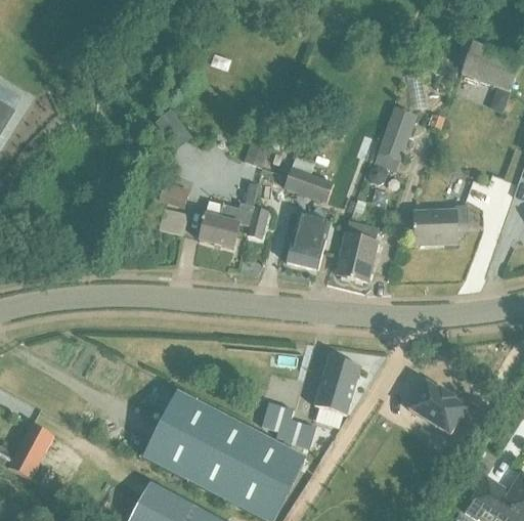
[(461,73),(507,90),(518,60),(471,43),(461,73)]
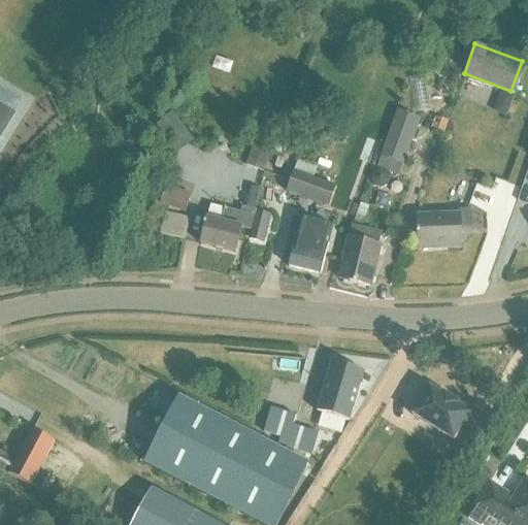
[(0,132),(14,109),(0,100),(0,132)]
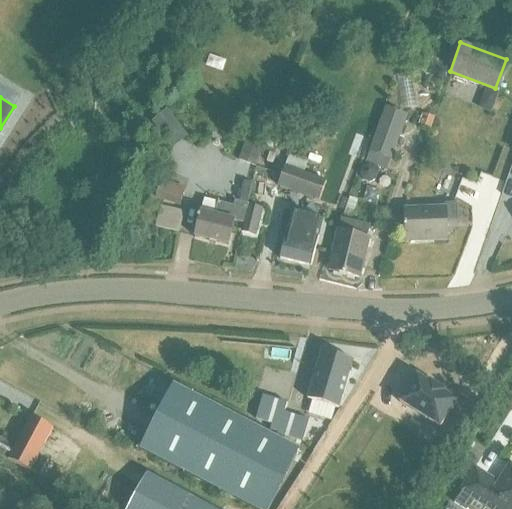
[(372,150),(388,156),(405,112),(388,106),(385,114),(381,112),(372,138),(376,140),(372,150)]
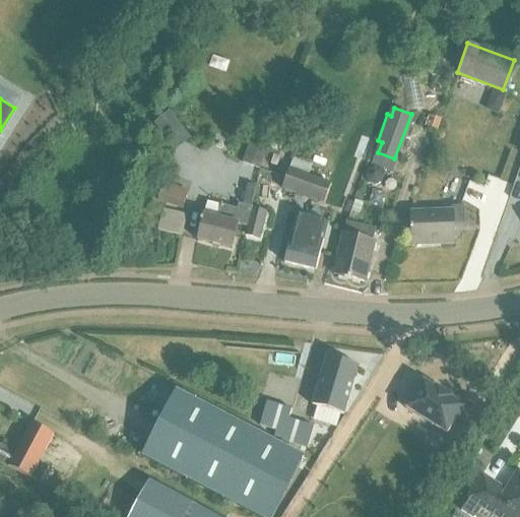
[(239,158),(260,167),(274,128),(253,120),(239,158)]
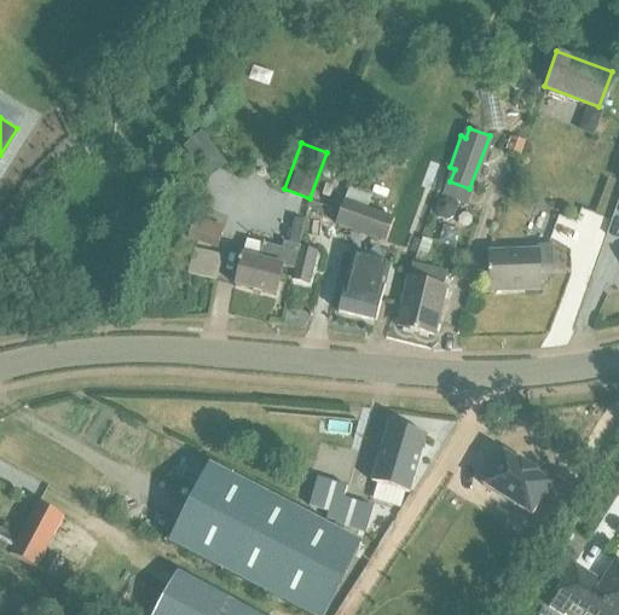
[(334,221),(382,238),(391,215),(342,198),(334,221)]
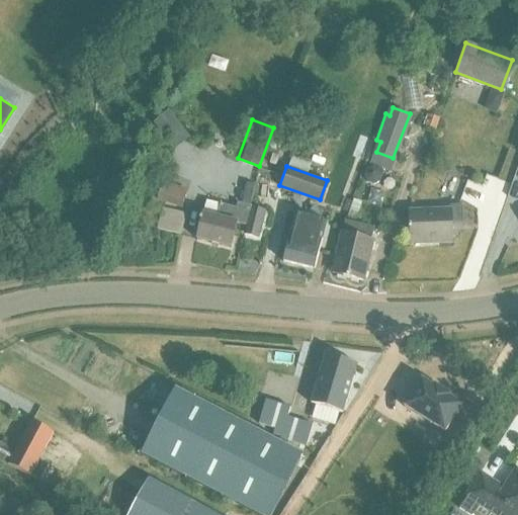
[(229,245),(235,222),(244,224),(248,208),(250,208),(255,182),(247,181),(243,201),(238,200),(237,207),(234,206),(206,199),(202,213),(200,213),(195,236),(229,245)]
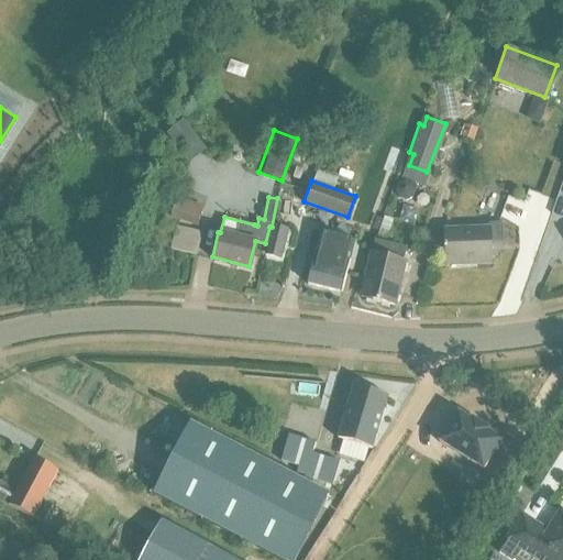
[(198,223),(202,210),(175,201),(170,215),(198,223)]
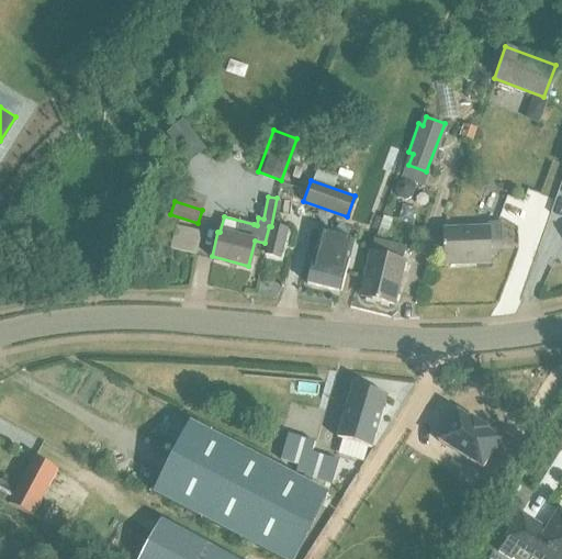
[(394,226),(398,214),(383,210),(380,222),(394,226)]
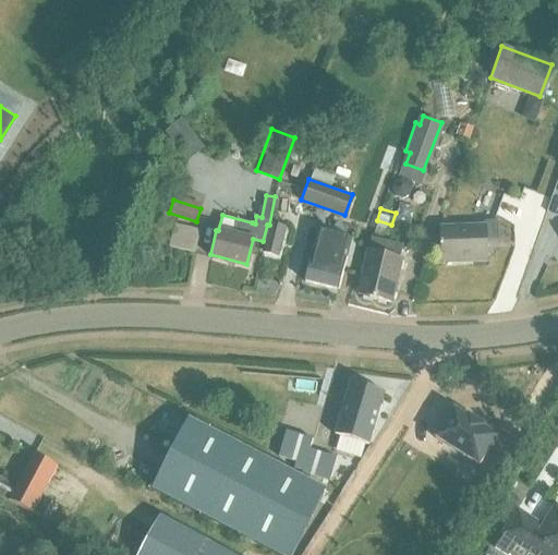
[(484,237),(496,236),(495,218),(482,219),(482,224),(438,226),(440,262),(485,258),(484,237)]
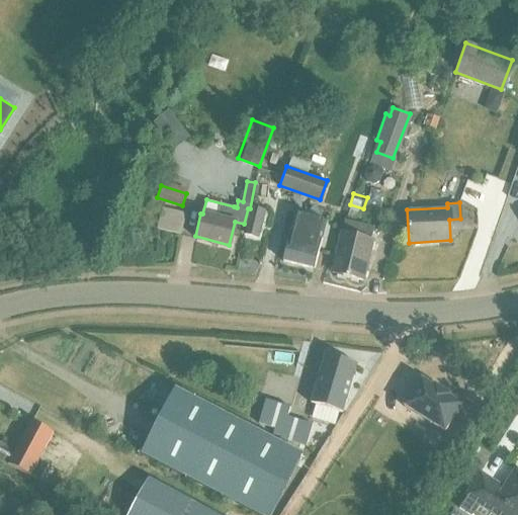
[(255,235),(261,211),(250,208),(248,208),(244,224),(242,232),(255,235)]
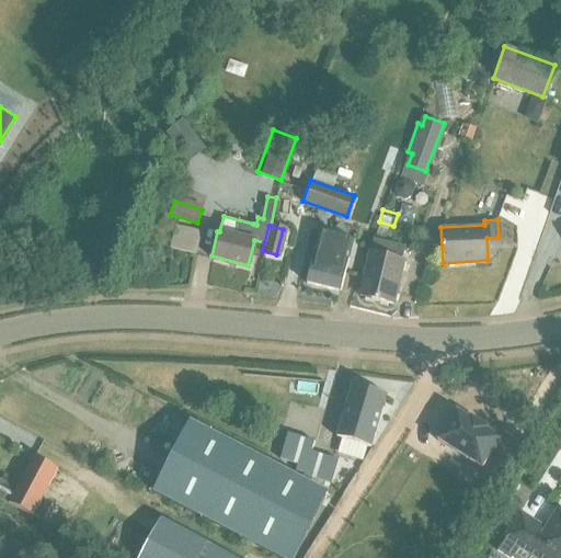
[(340,288),(352,237),(318,229),(306,281),(340,288)]
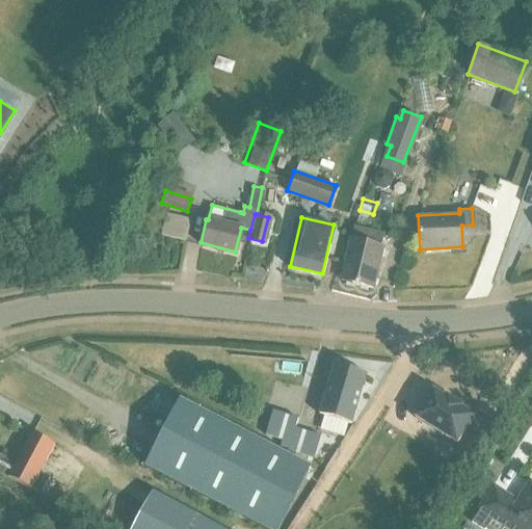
[(355,225),(352,238),(350,237),(340,276),(370,285),(383,231),(355,225)]
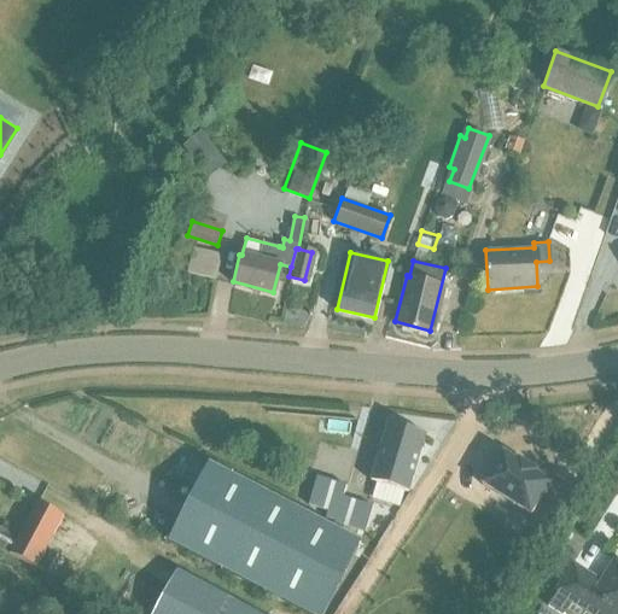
[(389,421),(371,479),(409,490),(426,432),(389,421)]
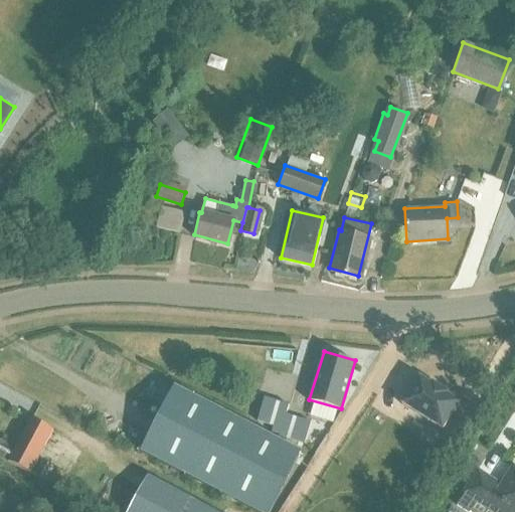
[(419,375),(401,402),(443,429),(460,401),(448,393),(449,391),(433,381),(432,383),(419,375)]
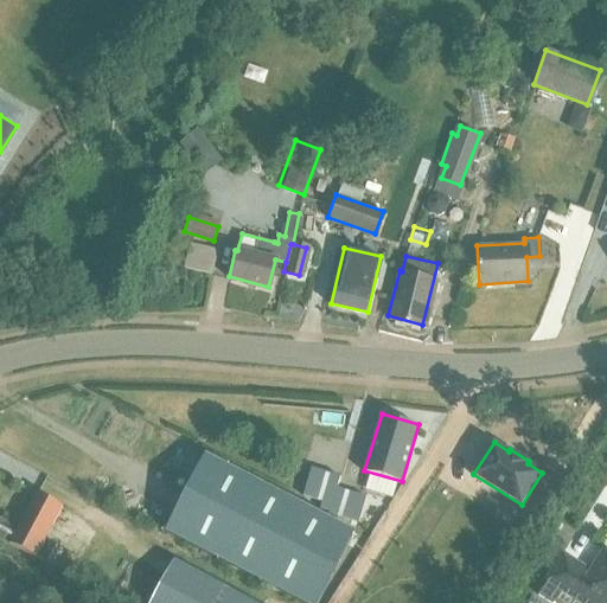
[(178,463),(196,470),(204,451),(186,443),(178,463)]
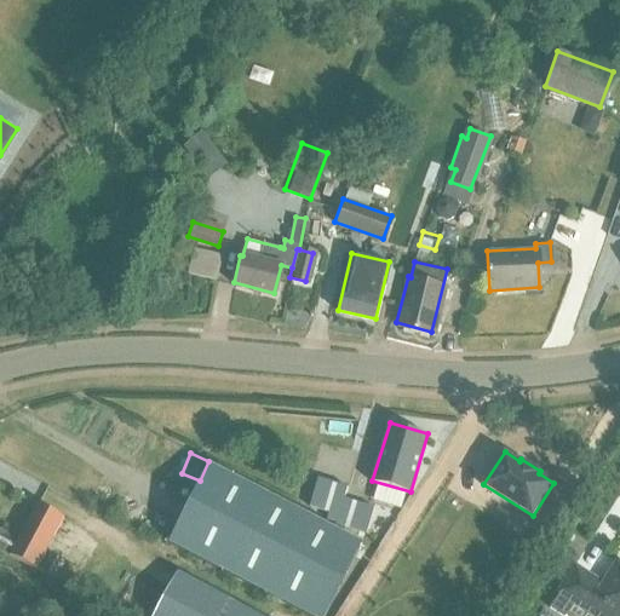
[(171,539),(321,615),(322,615),(362,540),(211,462),(171,539)]
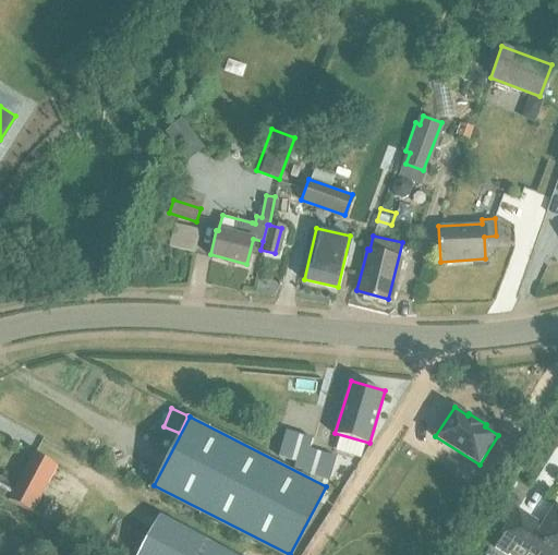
[(287,430),(279,454),(296,460),(295,466),(302,468),(302,470),(330,479),(337,456),(310,447),(313,437),(287,430)]
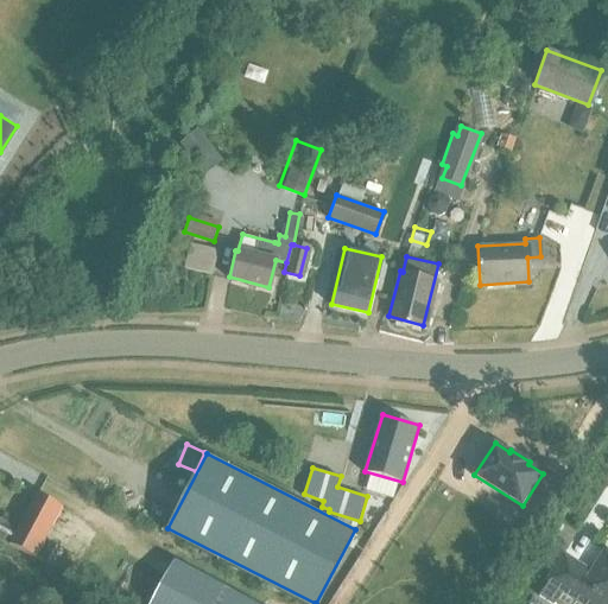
[(64,506),(36,490),(12,540),(39,554),(64,506)]
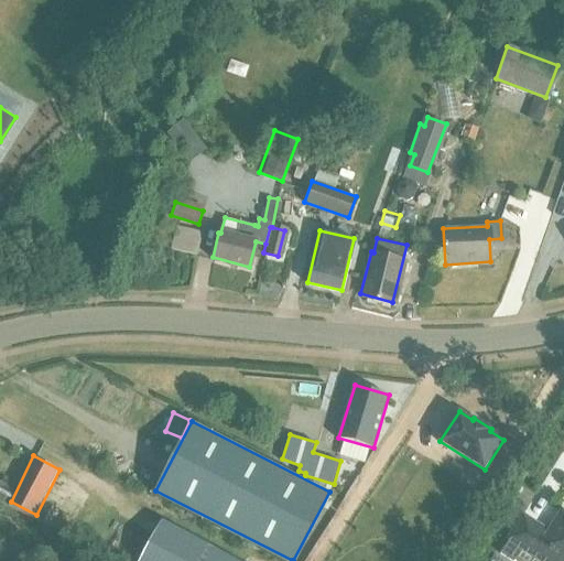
[(0,498),(9,504),(10,502),(15,488),(0,479),(0,498)]
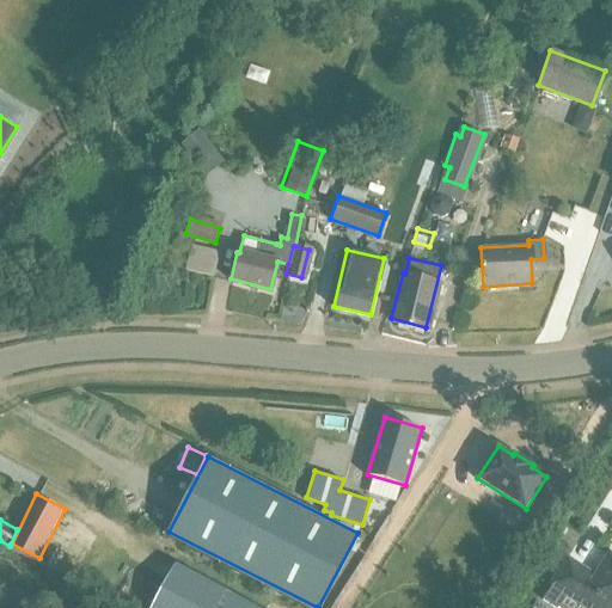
[(151,607),(313,607),(184,542),(151,607)]
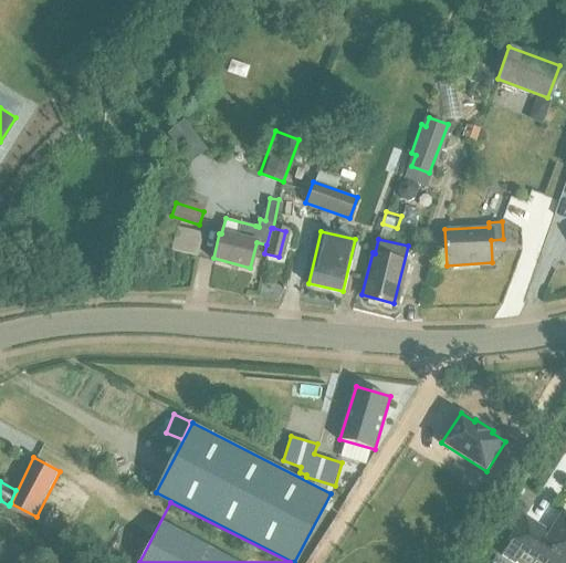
[(66,520),(65,503),(50,504),(51,521),(66,520)]
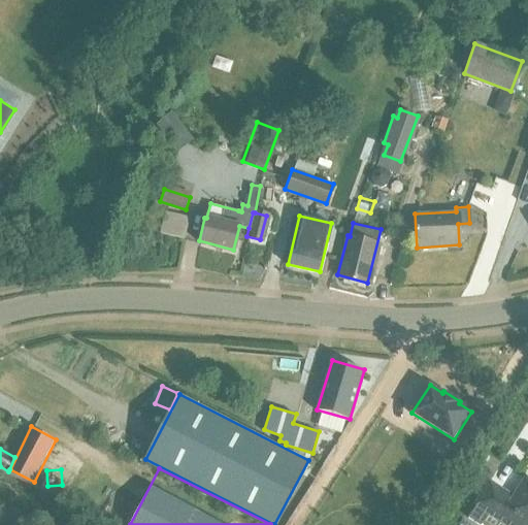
[(527,524),(527,478),(525,477),(515,494),(490,478),(467,515),(481,523),(491,506),(501,514),(499,517),(512,524),(527,524)]
